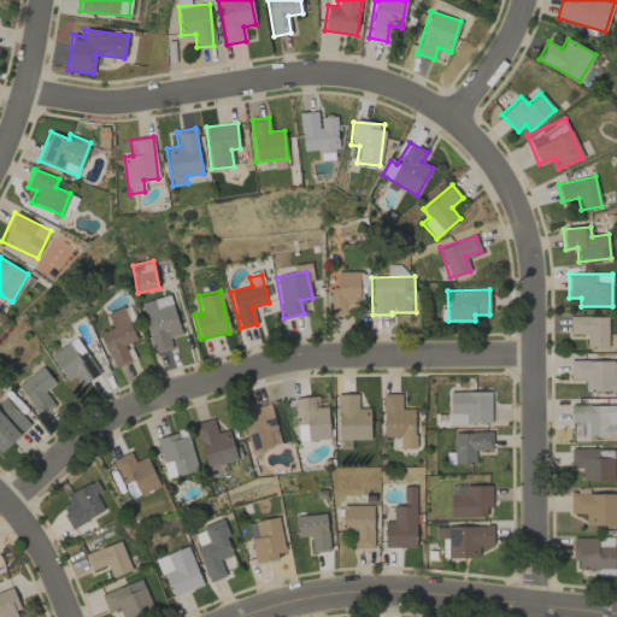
[(181,334),(169,294),(140,304),(156,353),(172,348),(169,338),(181,334)]
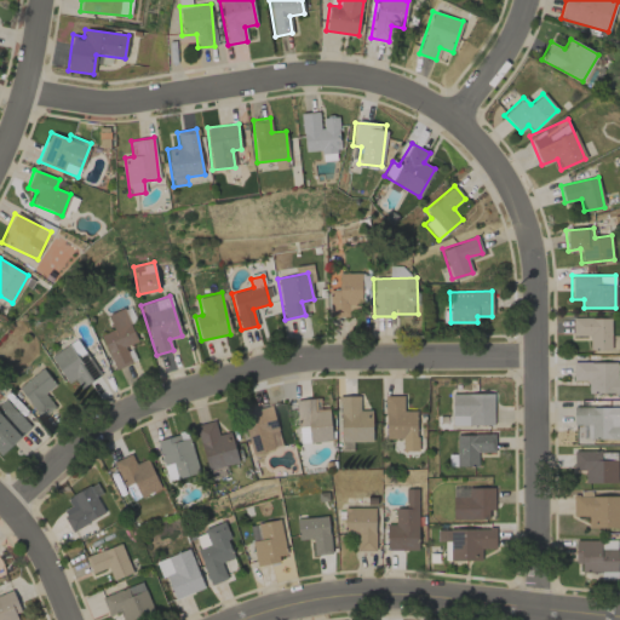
[(101,334),(114,369),(131,362),(125,346),(137,342),(124,308),(107,314),(113,329),(101,334)]
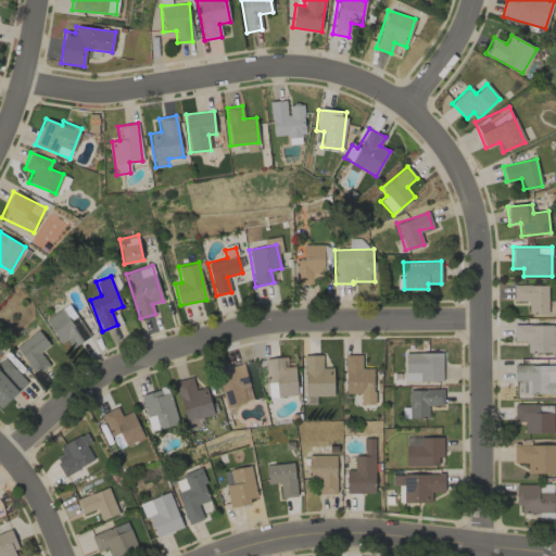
[(513,301),(529,301),(528,314),(547,314),(547,286),(514,285),(513,301)]
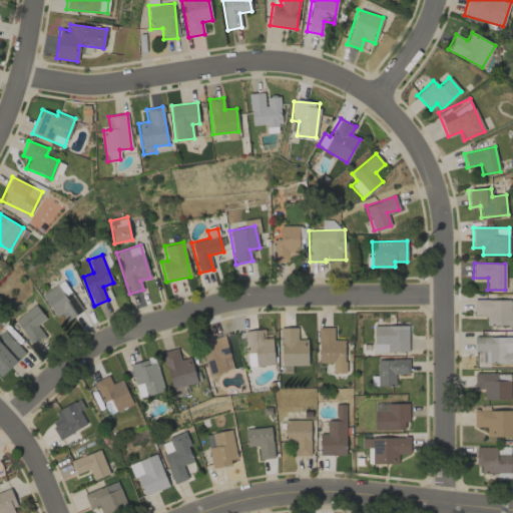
[(65,321),(81,312),(65,281),(41,293),(54,318),(61,314),(65,321)]
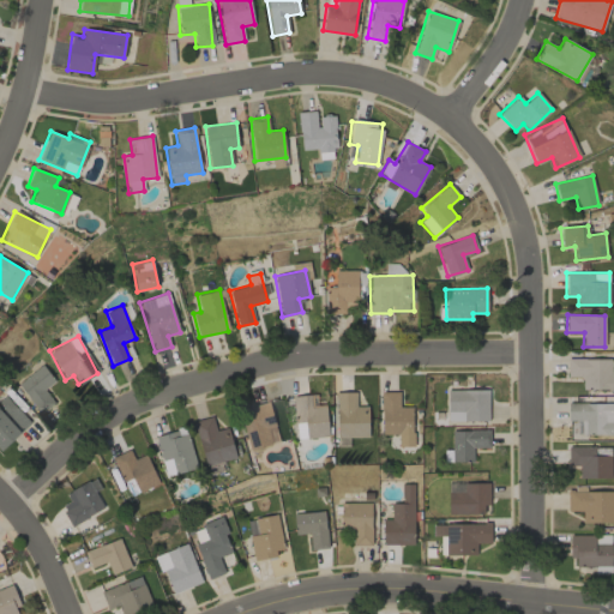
[(582,390),(613,389),(613,375),(611,377),(609,357),(567,359),(567,377),(582,377),(582,390)]
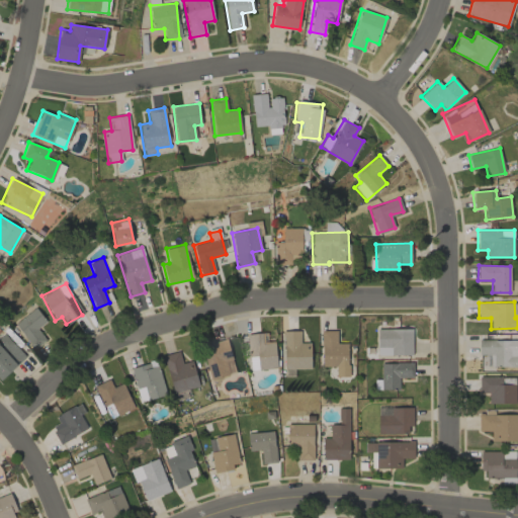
[(45,340),(36,328),(46,322),(36,308),(15,322),(32,349),(45,340)]
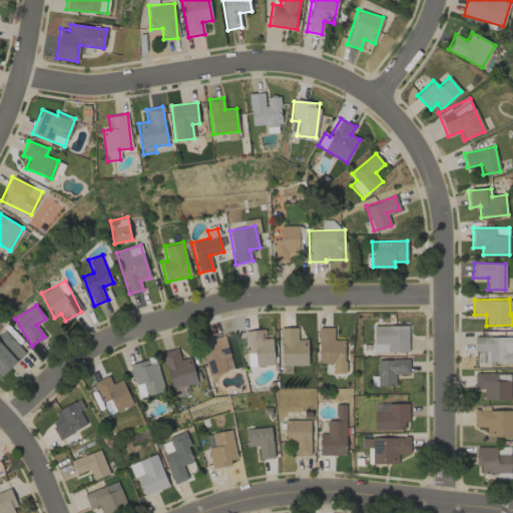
[(407,326),(373,326),(374,352),(408,351),(407,326)]
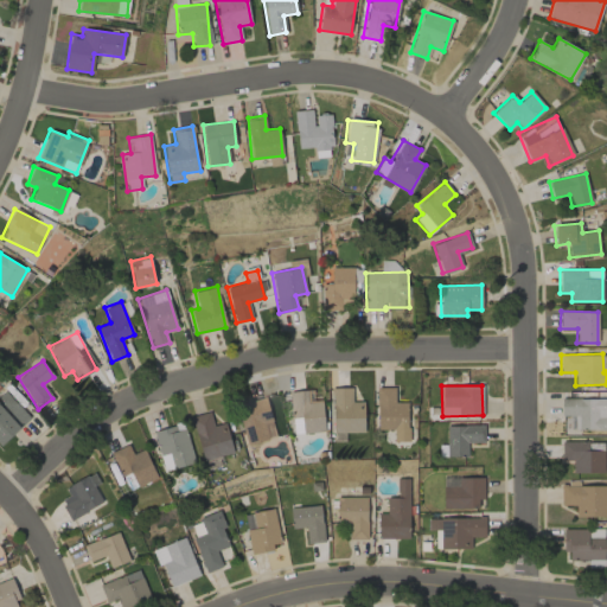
[(393,441),(408,441),(408,402),(395,402),(395,388),(377,387),(376,429),(393,429),(393,441)]
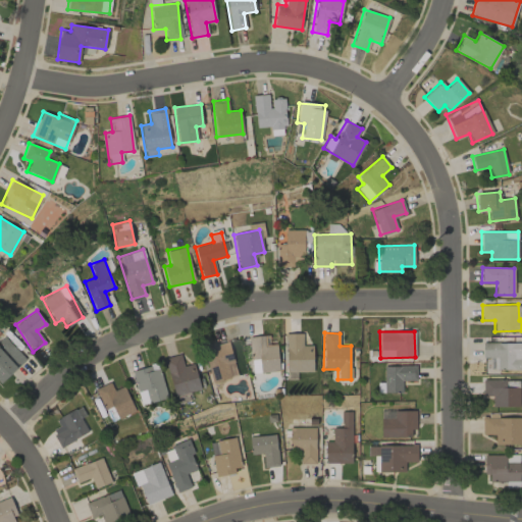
[(312,346),(303,346),(302,333),(284,333),(285,372),(313,371),(312,346)]
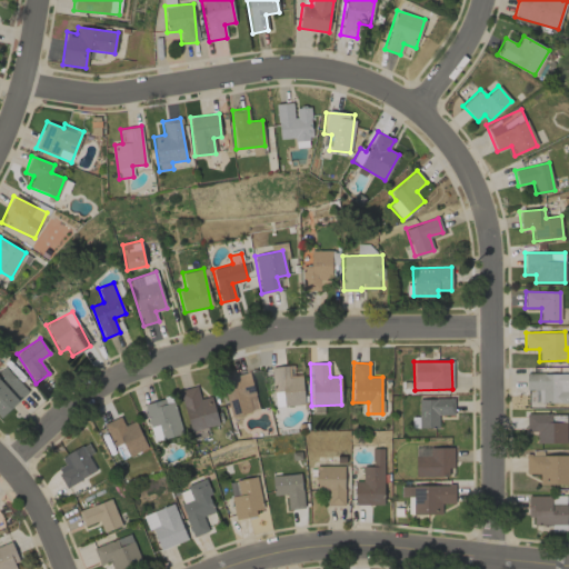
[(0,417),(28,390),(3,366),(0,369),(0,417)]
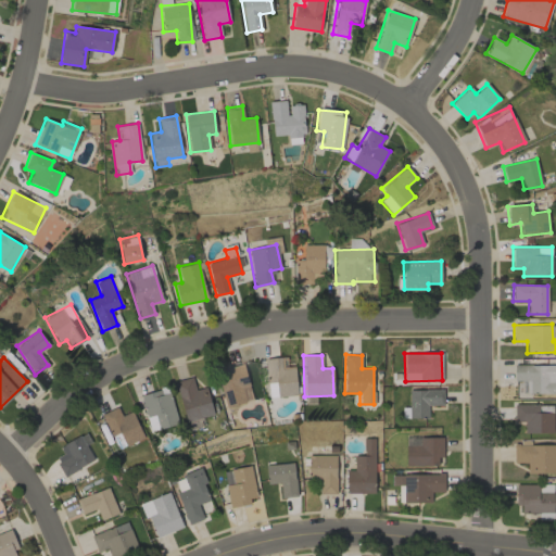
[(266,358),(267,396),(297,396),(295,366),(286,366),(286,357),(266,358)]
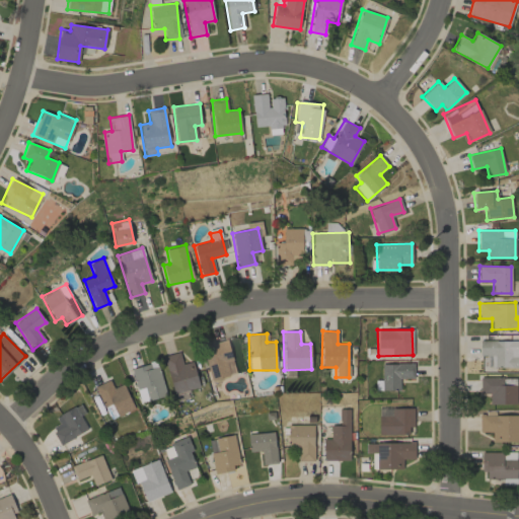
[(210,379),(235,374),(229,340),(204,345),(210,379)]
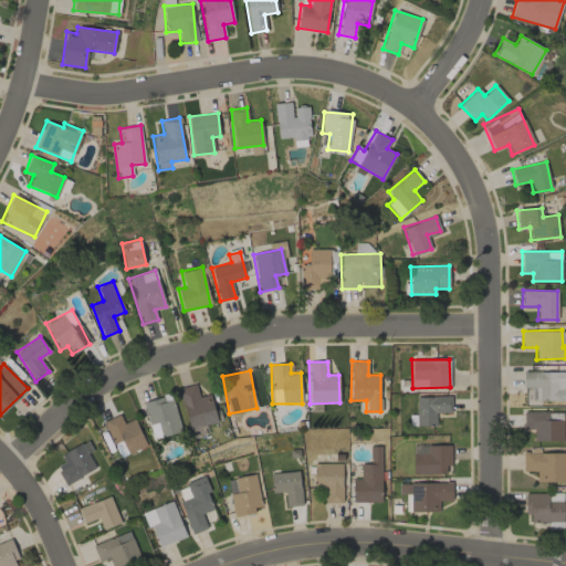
[(565,371),(524,371),(524,404),(537,404),(537,401),(565,400),(565,371)]
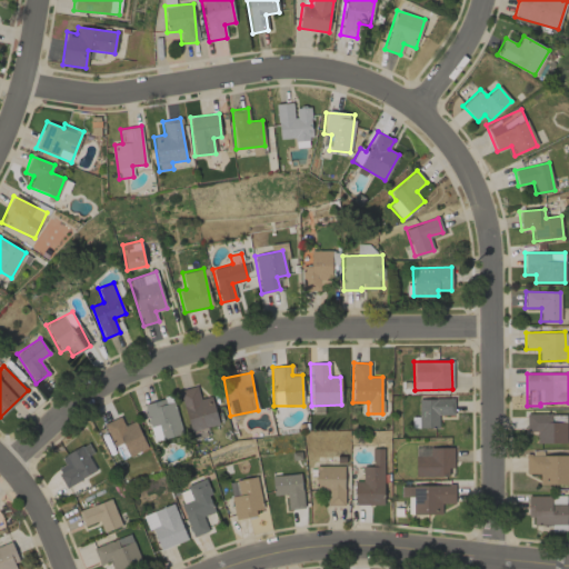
[(180,389),(188,431),(218,426),(212,396),(199,399),(197,386),(180,389)]
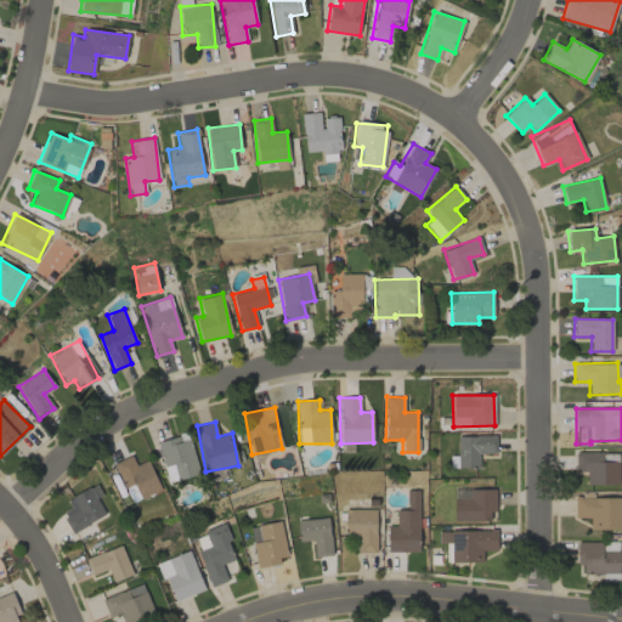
[(197,476),(190,434),(158,440),(165,481),(197,476)]
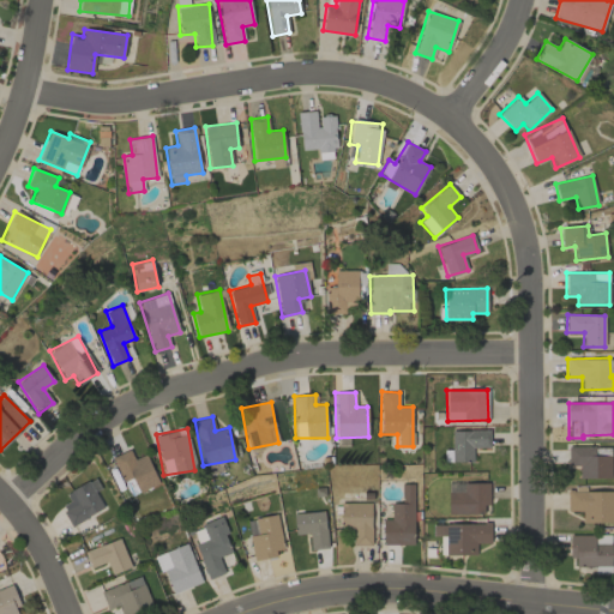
[(489,447),(489,429),(451,431),(452,450),(444,450),(444,462),(473,462),(473,447),(489,447)]
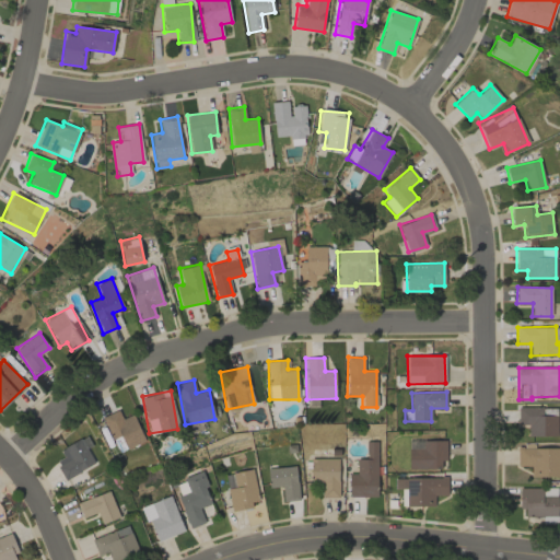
[(528,436),(557,436),(557,407),(517,408),(517,424),(528,424),(528,436)]
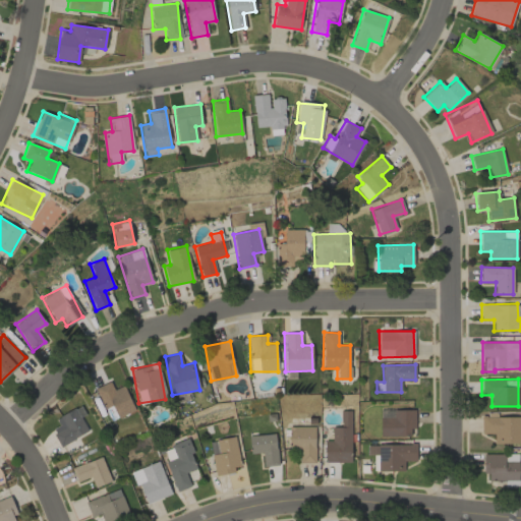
[(124,386),(113,390),(110,382),(95,388),(104,408),(112,405),(117,417),(134,410),(124,386)]
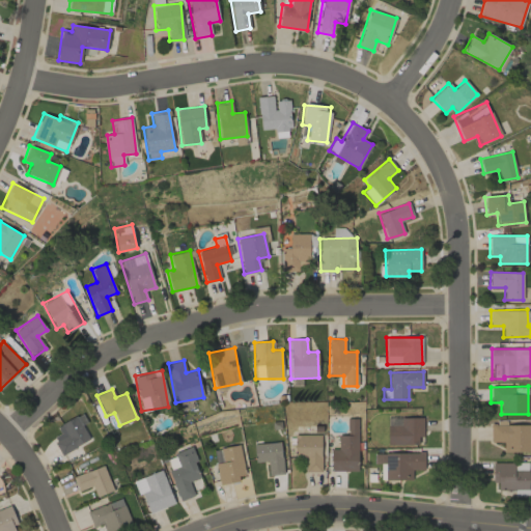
[(90,439),(82,425),(87,422),(81,413),(56,426),(60,434),(52,438),(61,454),(90,439)]
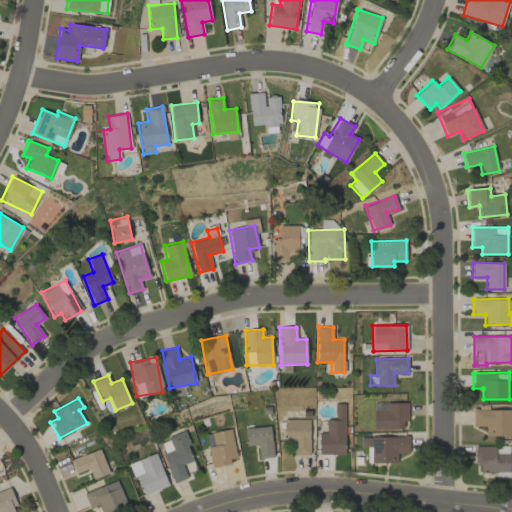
[(345,403),(334,403),(334,419),(326,419),(326,433),(319,432),(318,454),(344,454),(345,403)]
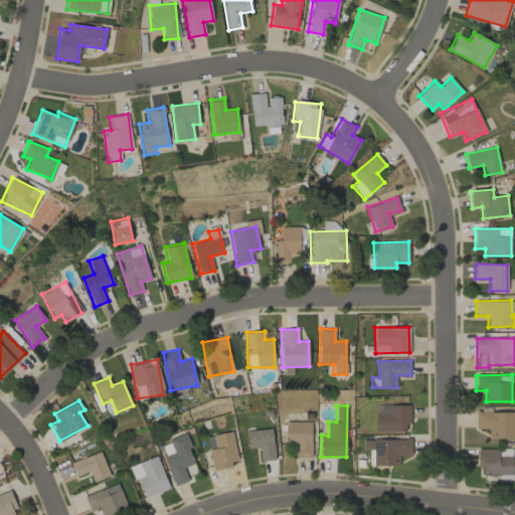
[(408,405),(388,405),(389,412),(375,413),(375,432),(409,431),(408,405)]
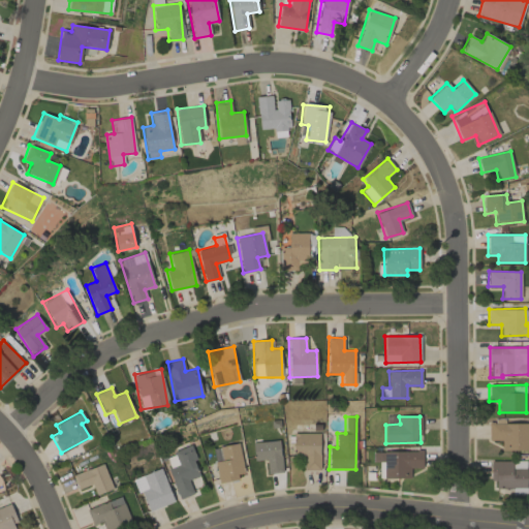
[(527,423),(488,424),(489,440),(501,440),(501,450),(528,450),(527,423)]
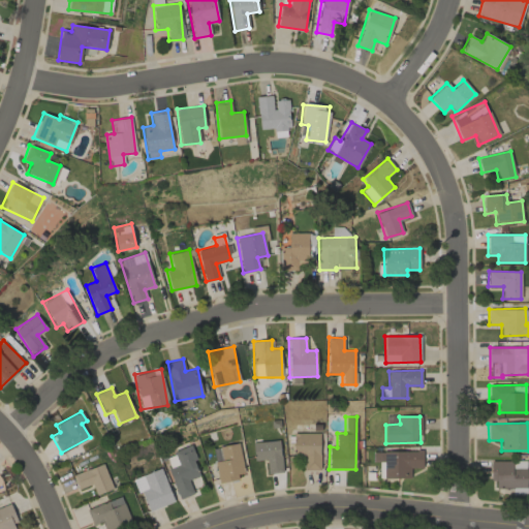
[(293,433),(292,455),(304,455),(304,469),(319,469),(320,433),(293,433)]
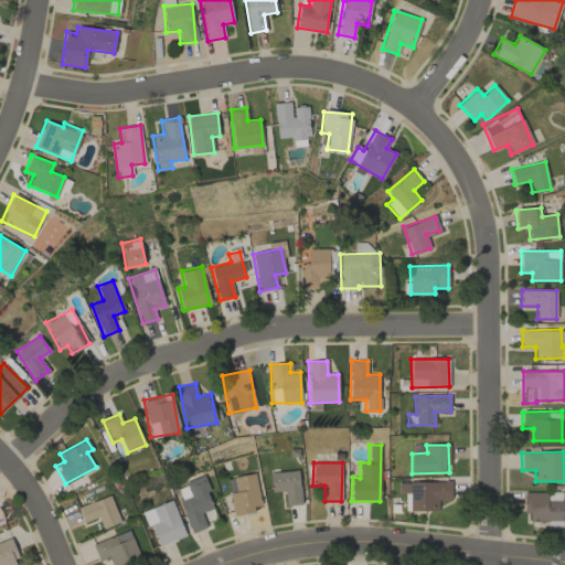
[(272,492),(284,490),(286,505),(301,504),(298,469),(269,472),(272,492)]
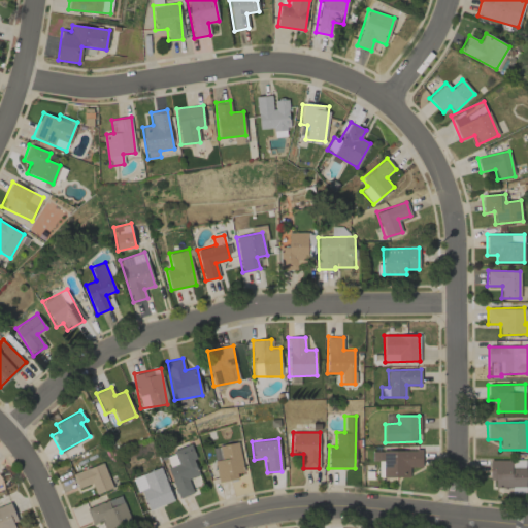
[(219,481),(244,475),(237,441),(211,448),(219,481)]
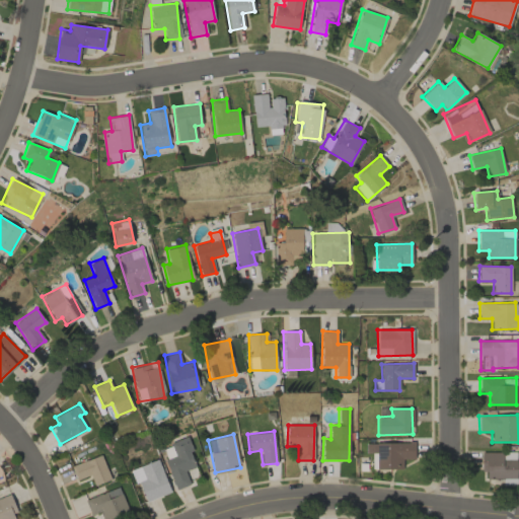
[(175,490),(190,485),(184,470),(197,466),(186,437),(170,442),(175,455),(165,459),(175,490)]
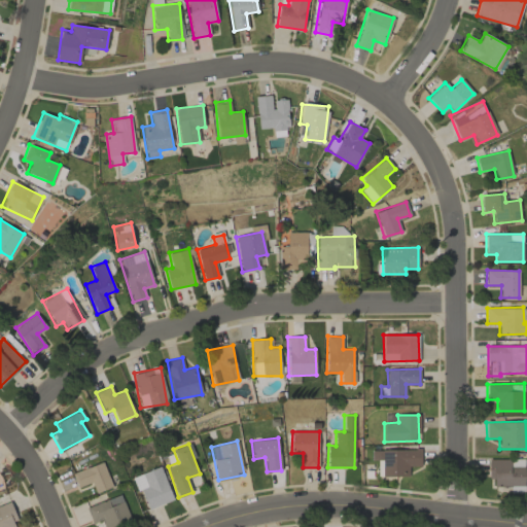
[(409,476),(409,465),(420,465),(420,449),(373,450),(373,459),(380,459),(380,477),(409,476)]
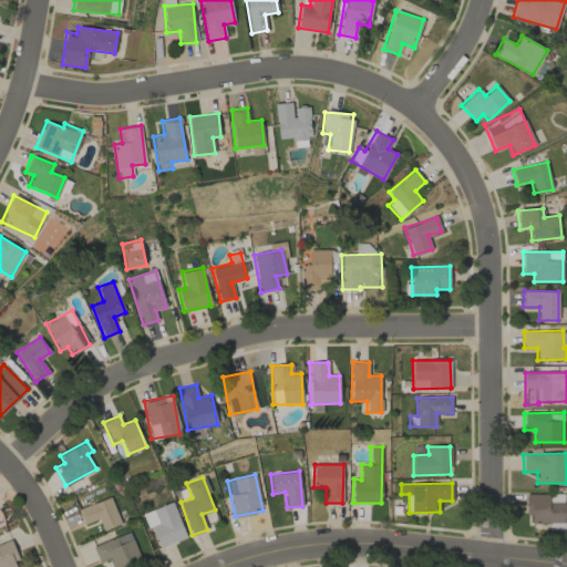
[(527,523),(549,523),(549,528),(564,528),(563,494),(527,494),(527,523)]
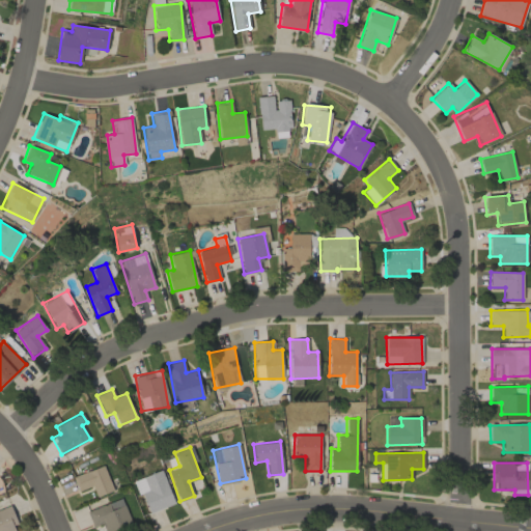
[(95,497),(113,491),(103,465),(73,477),(78,491),(91,485),(95,497)]
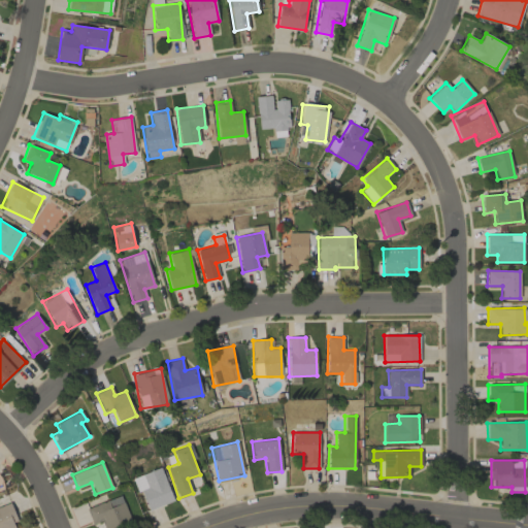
[(173,500),(160,467),(133,477),(147,510),(173,500)]
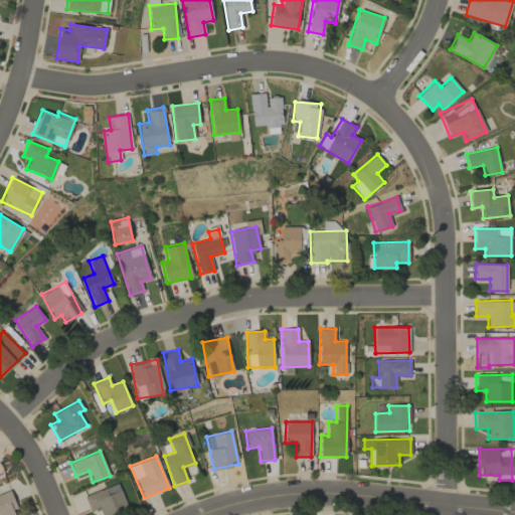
[(102,514),(108,514),(127,508),(118,483),(84,496),(90,511),(100,507),(102,514)]
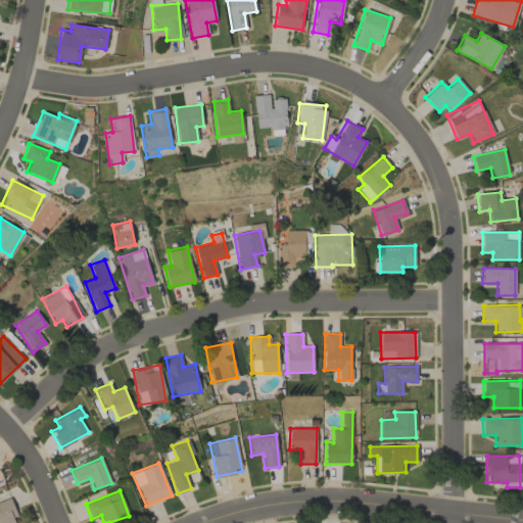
[(0,501),(0,522),(17,522),(8,498),(0,501)]
